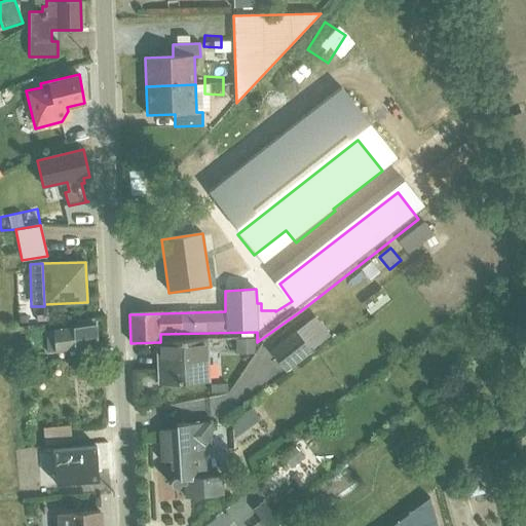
[(358,268),(312,304),(321,313),(364,274),(358,268)]
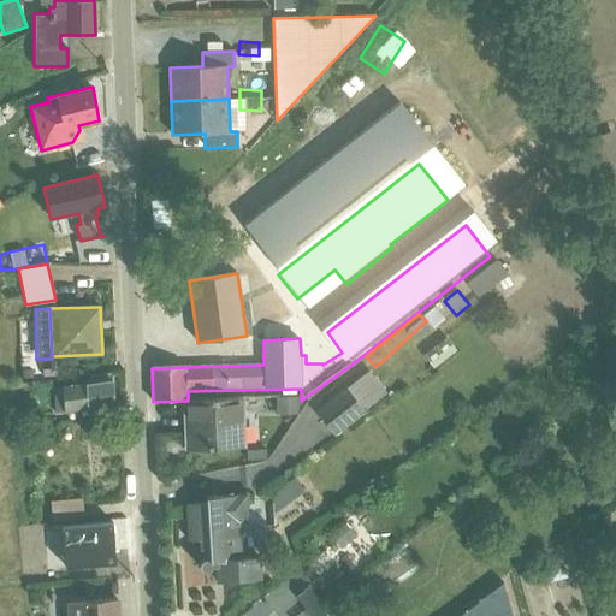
[(425,359),(442,339),(430,330),(414,349),(425,359)]
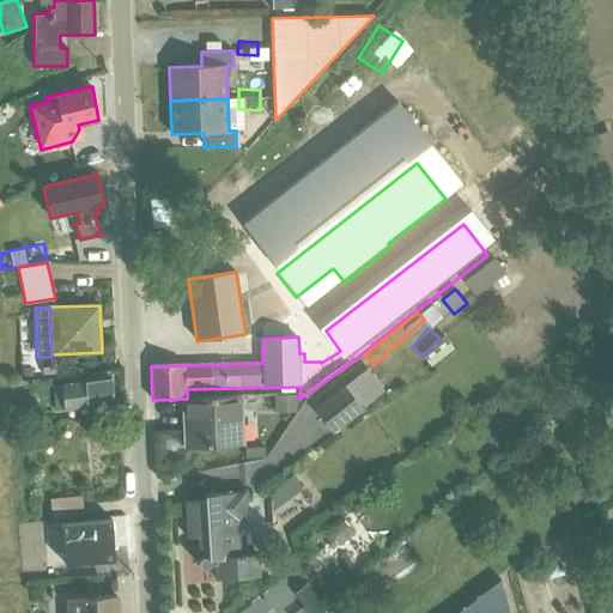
[(90,381),(53,386),(56,411),(113,404),(111,371),(89,374),(90,381)]
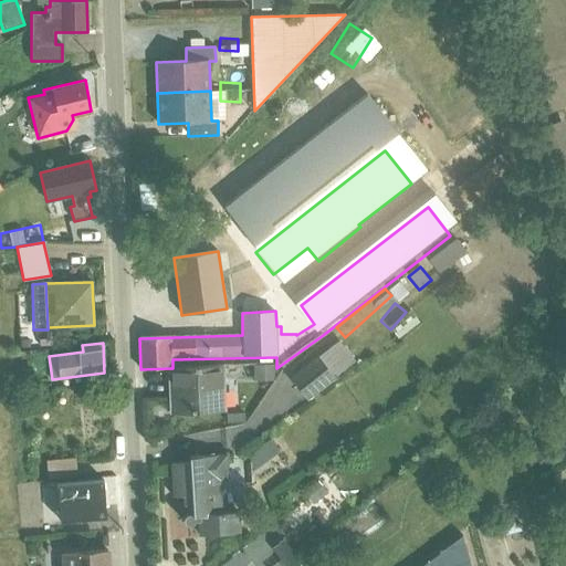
[(326,350),(291,378),(307,400),(336,379),(333,376),(341,369),(326,350)]
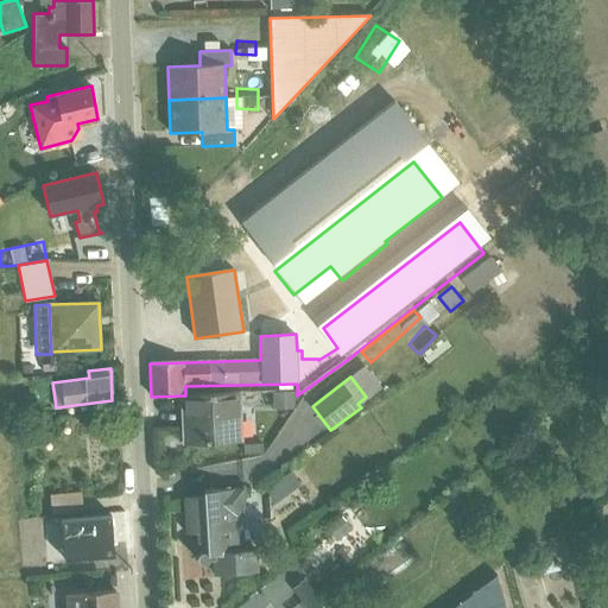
[(295,393),(272,393),(273,410),(296,409),(295,393)]
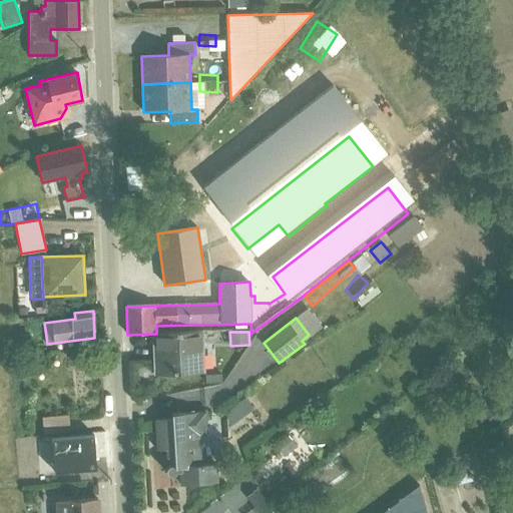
[(156,334),(154,334),(154,349),(162,349),(163,374),(204,372),(203,333),(156,334)]
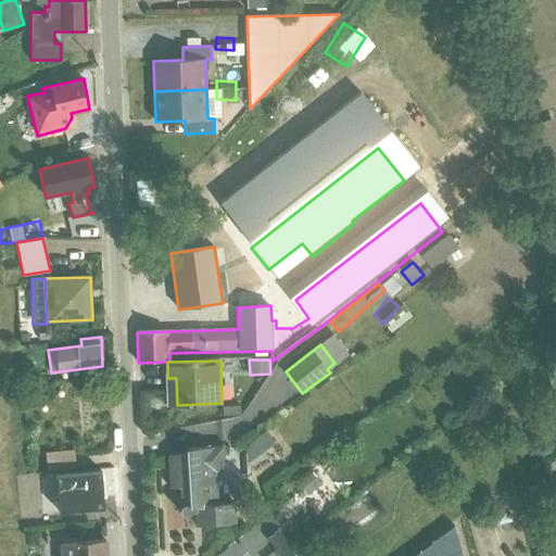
[(176,378),(167,378),(168,405),(177,405),(176,378)]
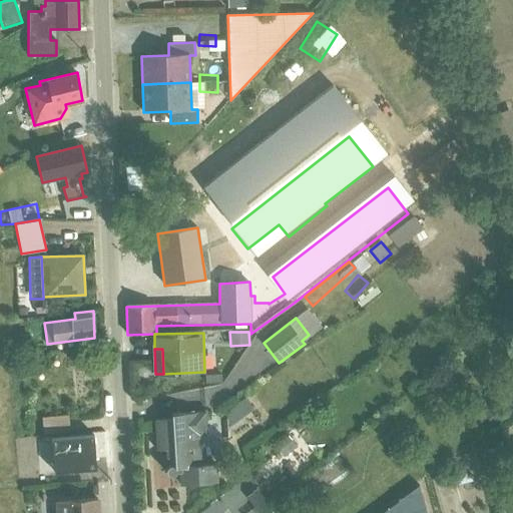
[(246,397),(226,411),(229,427),(254,409),(246,397)]
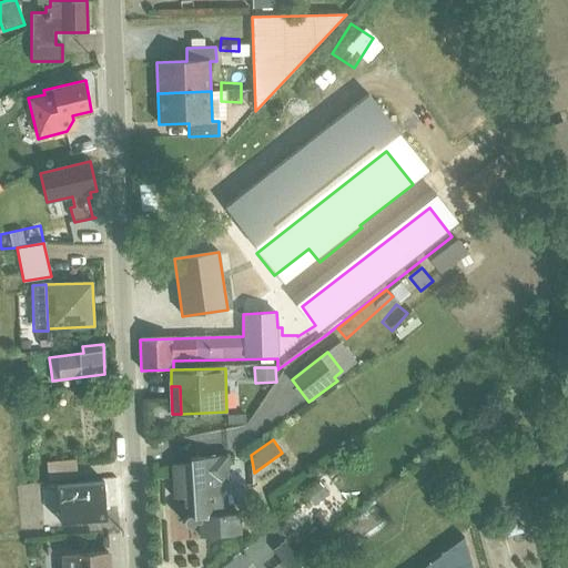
[(348,447),(298,485),(308,498),(323,487),(317,480),(353,453),(348,447)]
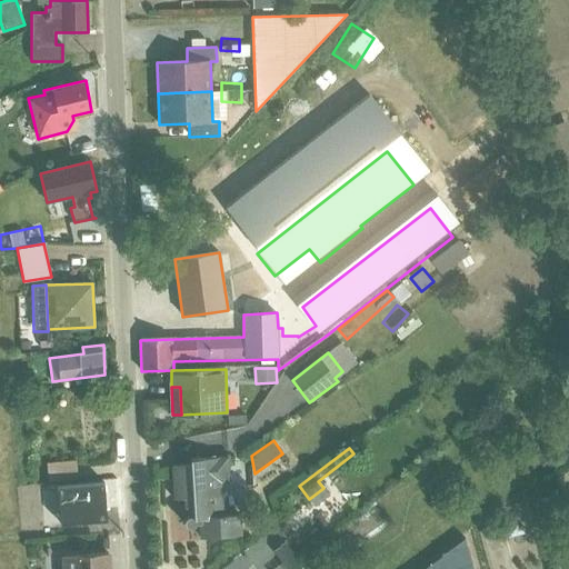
[(191,465),(172,466),(175,500),(187,499),(186,508),(189,507),(189,517),(186,519),(186,526),(191,528),(196,523),(200,523),(200,538),(242,537),(241,515),(223,516),(221,482),(229,482),(228,458),(191,459),(191,465)]
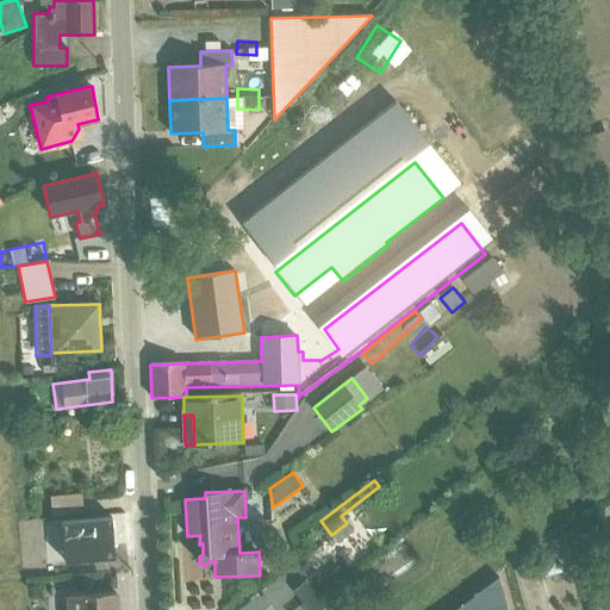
[(82,499),(50,503),(53,516),(83,512),(82,499)]
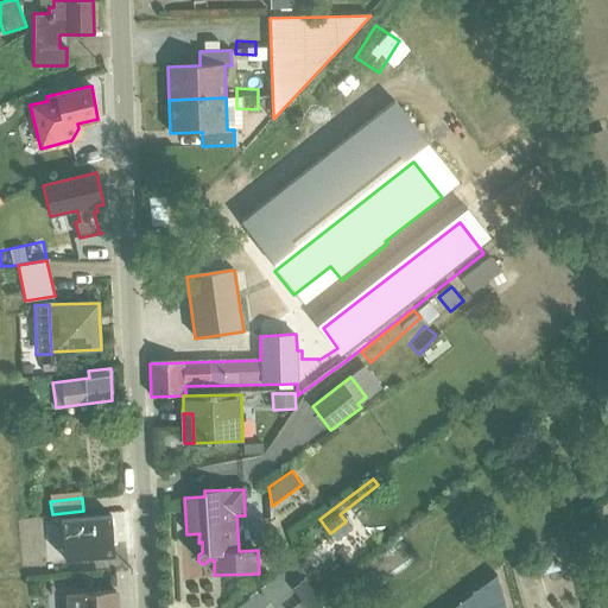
[(65,526),(56,526),(58,545),(114,540),(113,517),(64,520),(65,526)]
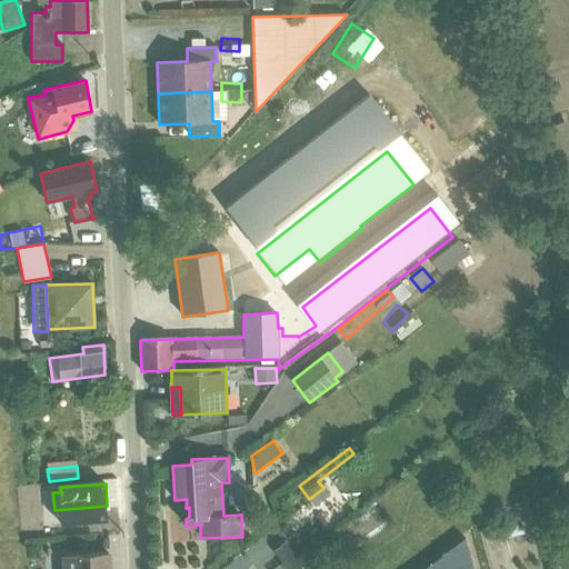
[(365,506),(345,518),(353,533),(373,520),(365,506)]
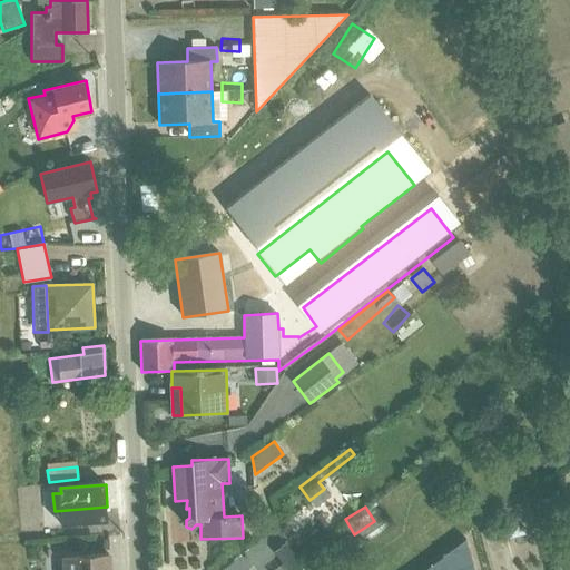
[(291,548),(311,529),(297,516),(278,534),(291,548)]
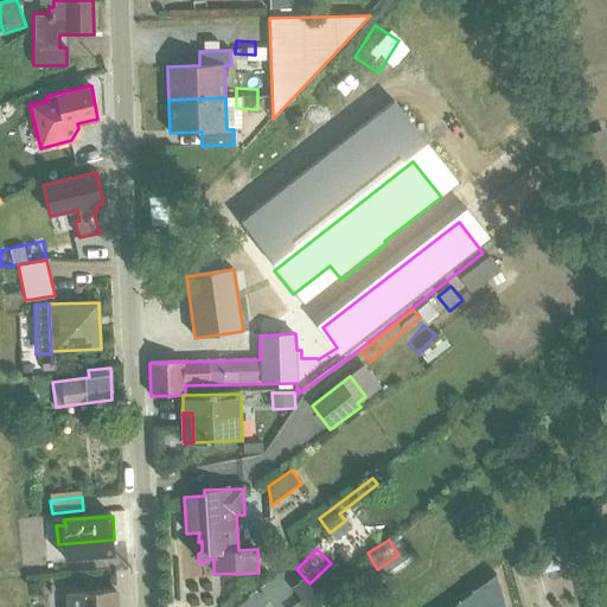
[(65,550),(38,553),(40,570),(66,568),(65,550)]
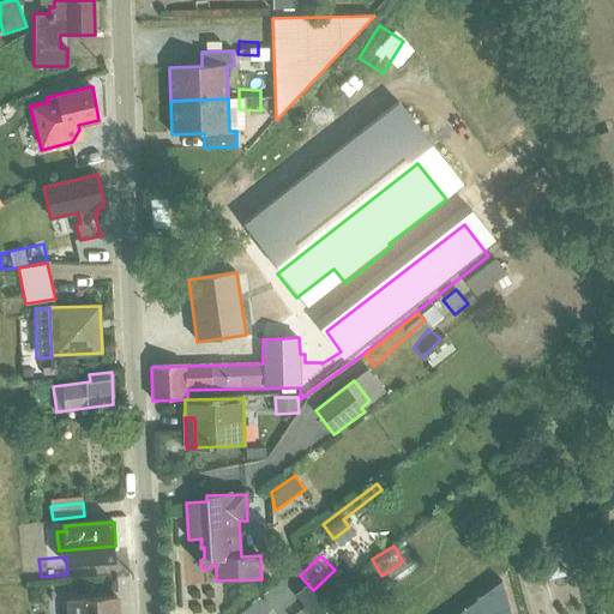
[(307,584),(294,595),(304,607),(301,609),(304,613),(324,613),(327,612),(307,584)]
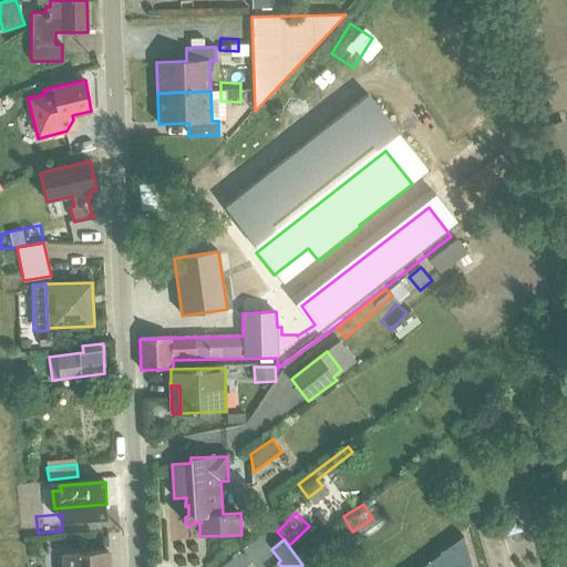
[(61,566),(109,566),(107,552),(61,554),(61,566)]
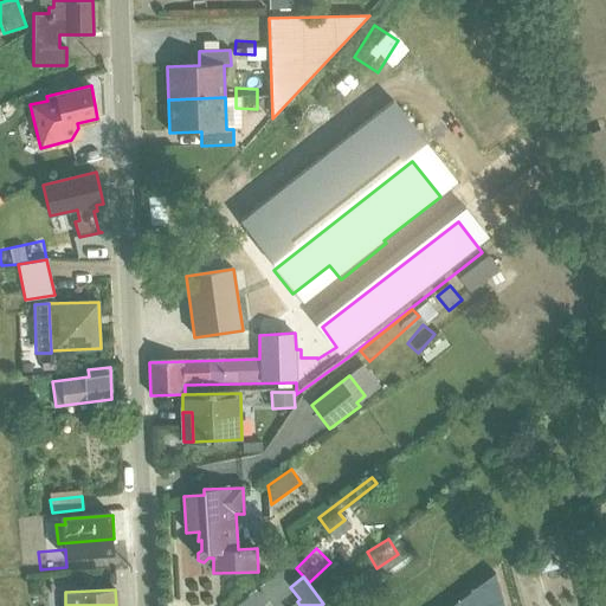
[(336,595),(324,599),(326,605),(341,605),(339,598),(337,598),(336,595)]
